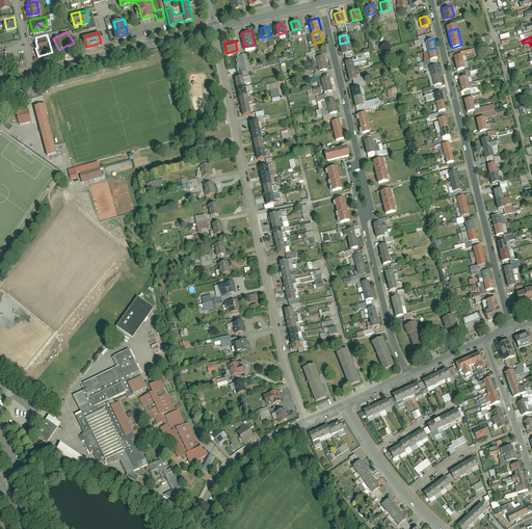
[(348,42),(340,44),(343,54),(352,52),(350,42),(348,42)]
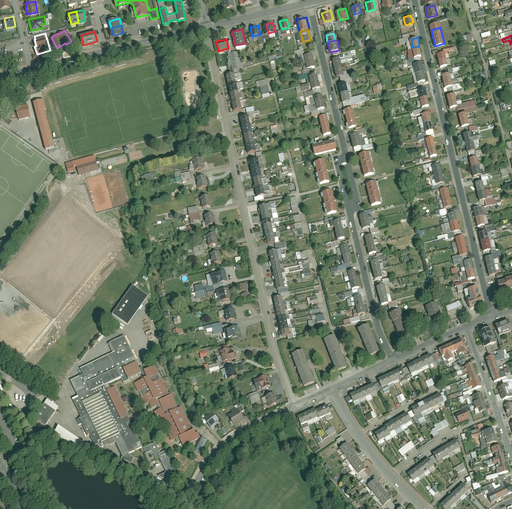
[(421,54),(419,46),(412,47),(414,55),(421,54)]
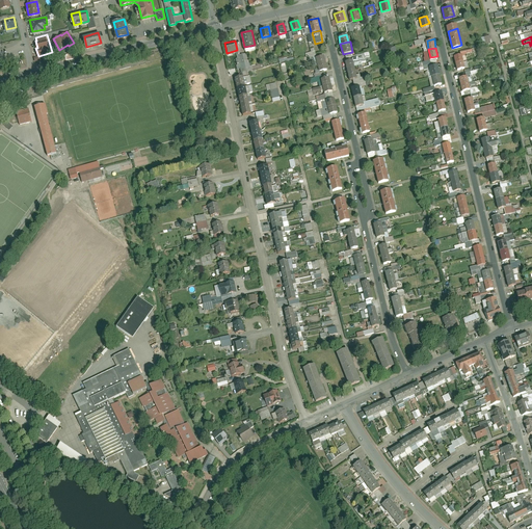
[(318,57),(319,63),(327,62),(326,55),(318,57)]
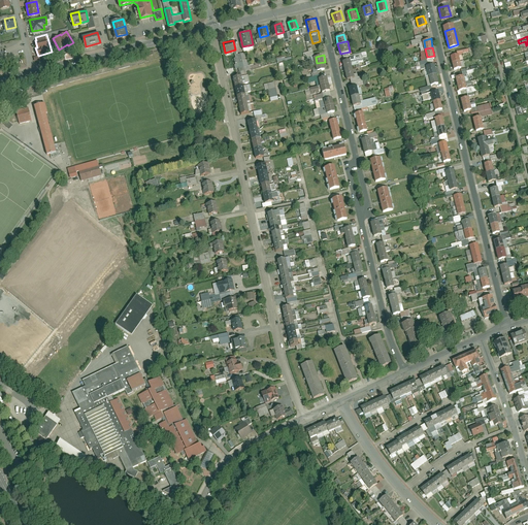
[(342,60),(344,69),(353,67),(351,58),(342,60)]
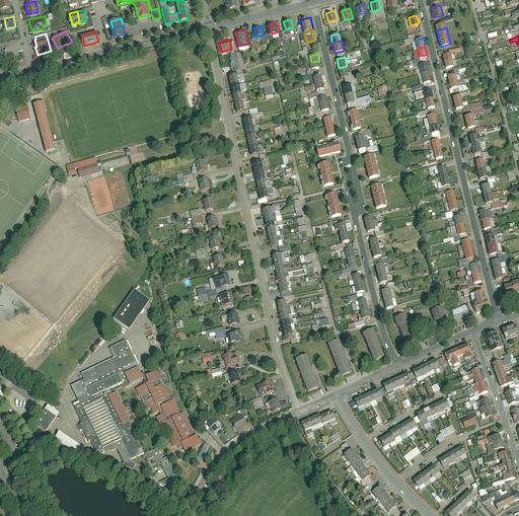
[(311,62),(313,69),(321,67),(319,61),(311,62)]
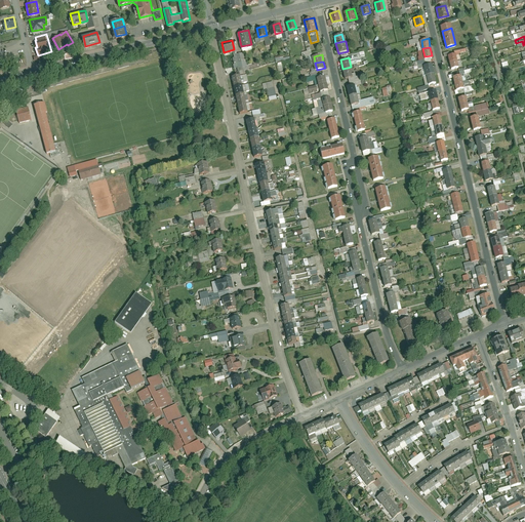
[(435,73),(433,65),(426,66),(427,74),(435,73)]
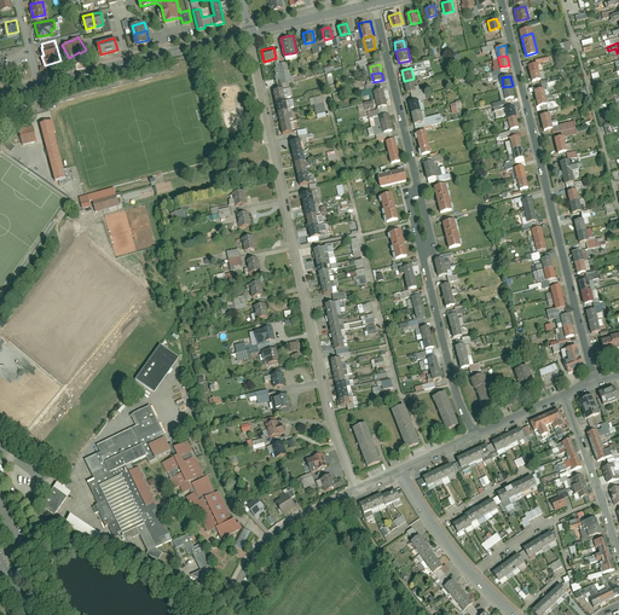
[(404,81),(406,91),(416,90),(414,79),(404,81)]
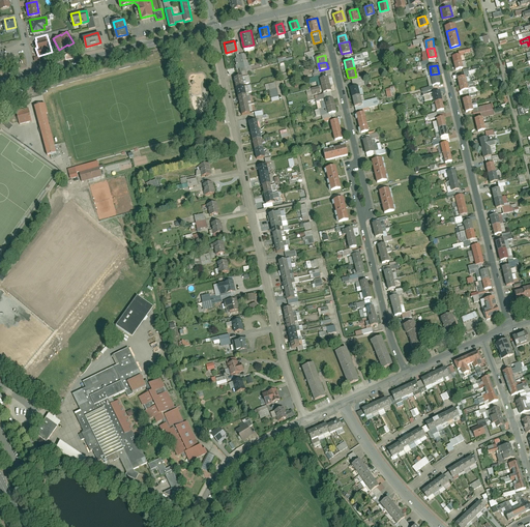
[(234,76),(235,85),(243,83),(242,74),(234,76)]
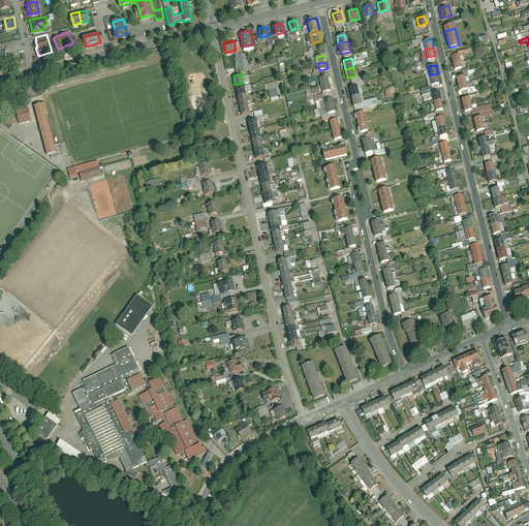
[(439,82),(438,73),(430,74),(432,84),(439,82)]
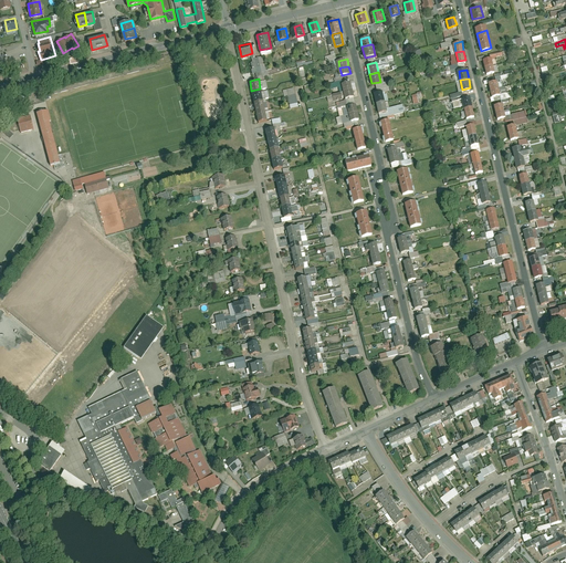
[(343,83),(344,91),(353,89),(352,81),(343,83)]
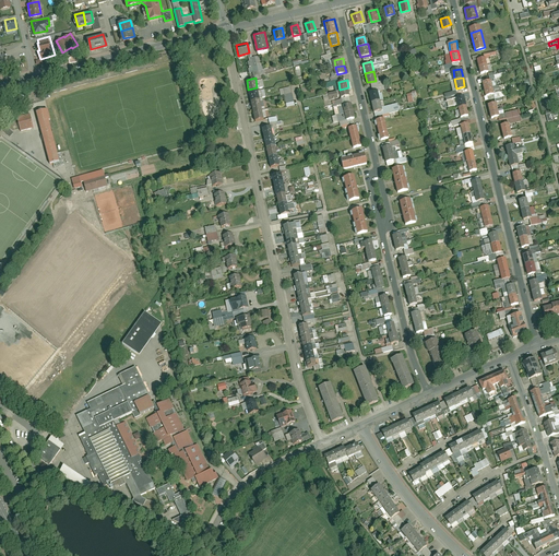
[(248,90),(250,99),(259,97),(257,87),(248,90)]
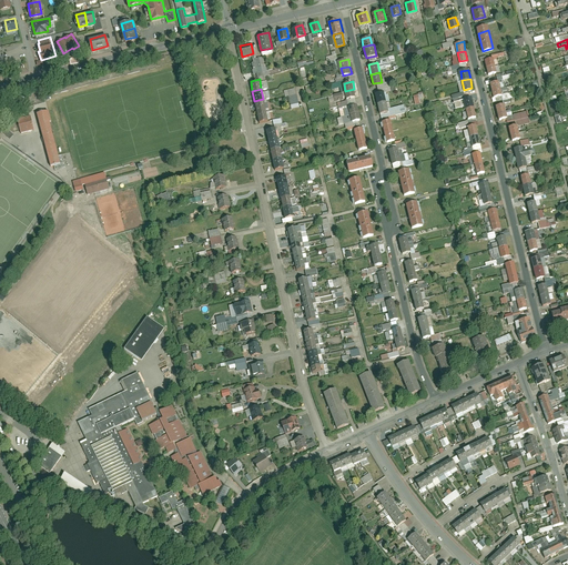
[(345,91),(347,98),(356,96),(354,89),(345,91)]
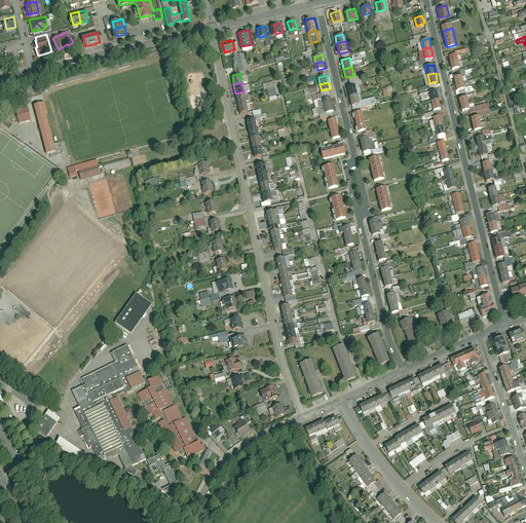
[(389,94),(389,89),(392,88),(392,83),(387,83),(387,85),(384,85),(384,94),(389,94)]
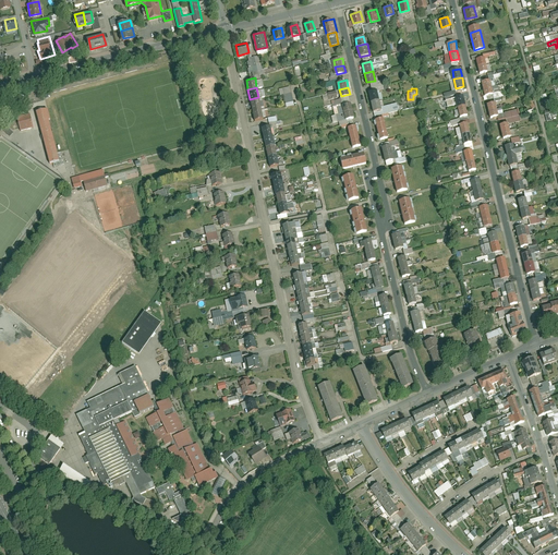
[(367,92),(371,100),(379,99),(376,89),(367,92)]
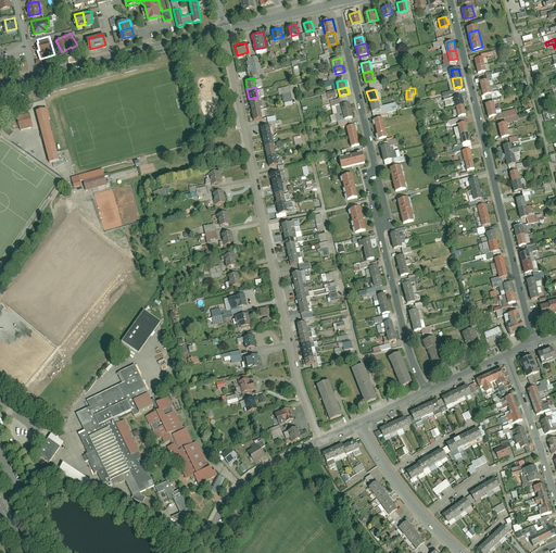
[(464,104),(462,95),(454,97),(456,105),(464,104)]
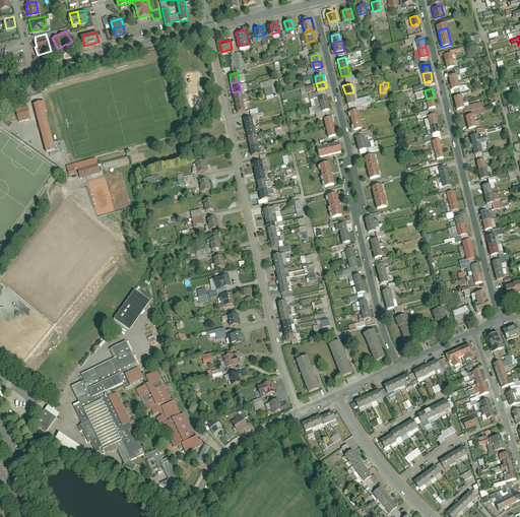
[(233,92),(235,102),(243,100),(241,90),(233,92)]
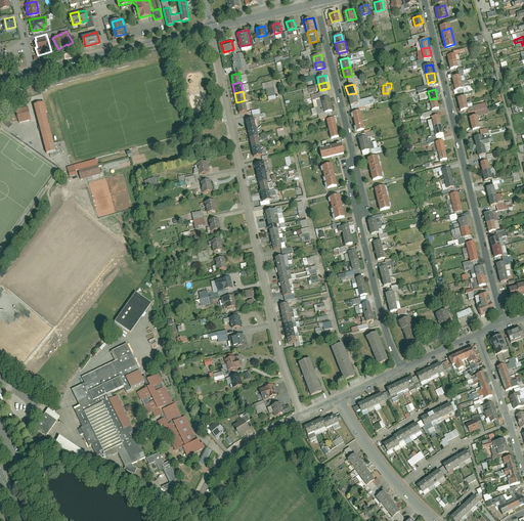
[(348,94),(350,103),(358,101),(356,93),(348,94)]
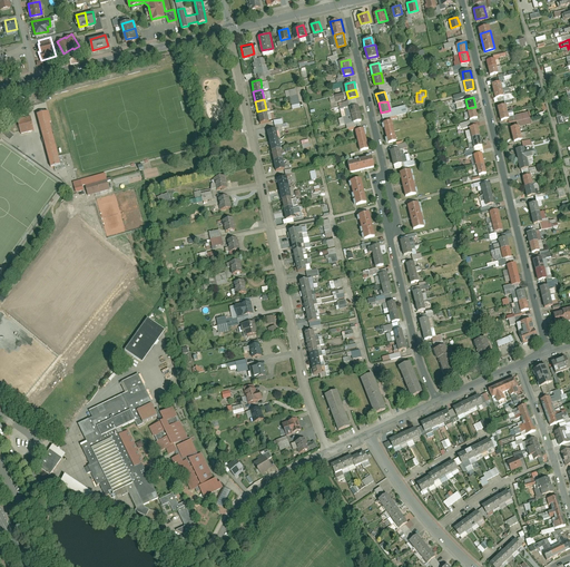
[(351,107),(352,114),(361,111),(359,105),(351,107)]
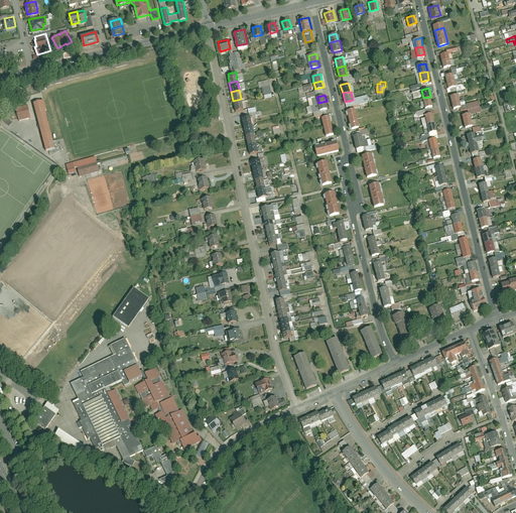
[(431,105),(430,97),(423,98),(424,106),(431,105)]
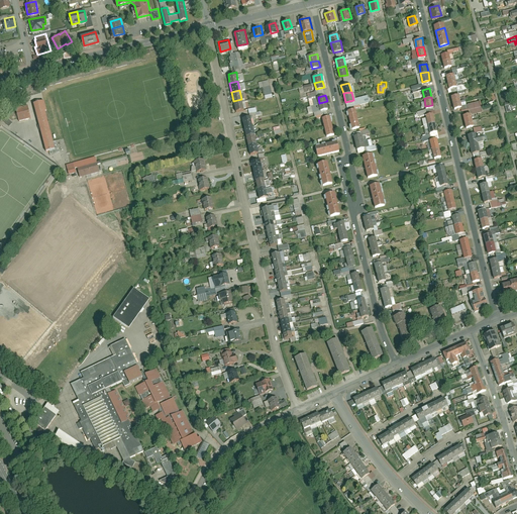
[(233,101),(235,109),(243,108),(241,99),(233,101)]
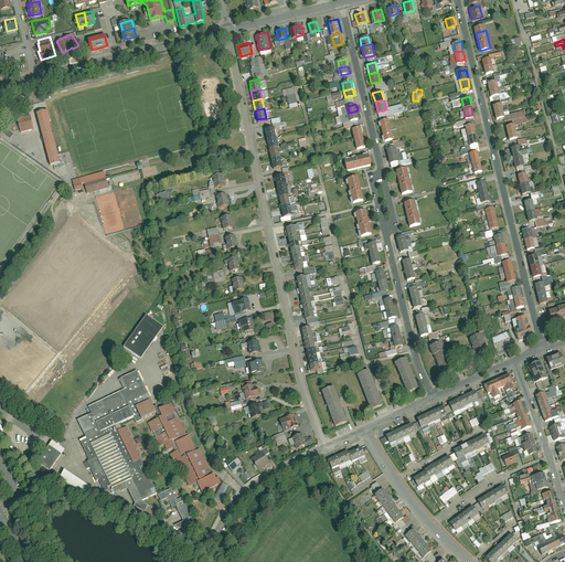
[(38,112),(51,162),(61,160),(48,109),(38,112)]
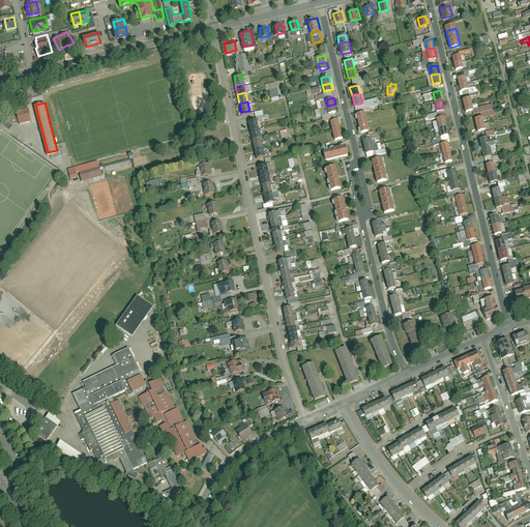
[(327,106),(329,112),(337,110),(335,104),(327,106)]
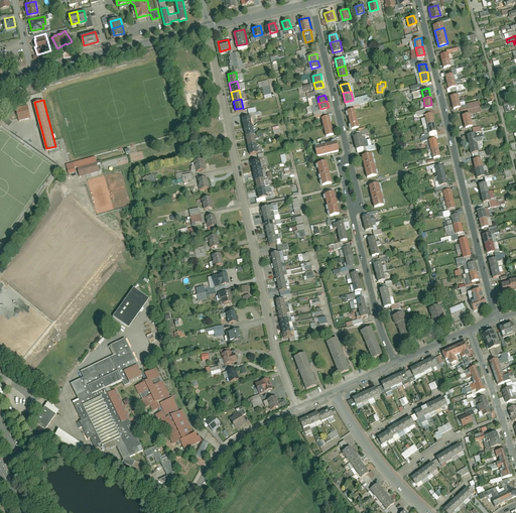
[(17,107),(20,119),(30,117),(28,104),(17,107)]
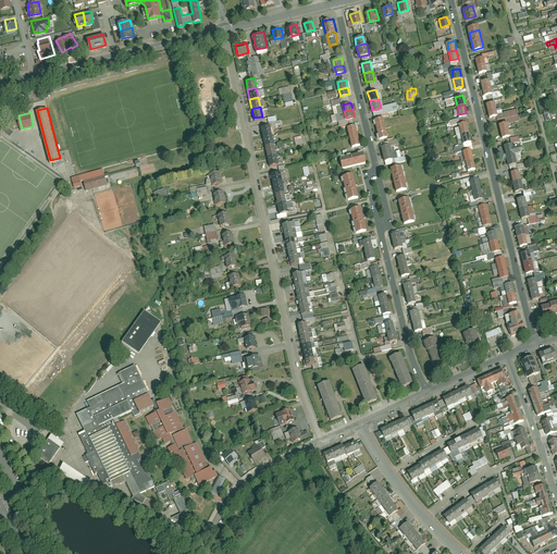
[(373,118),(376,127),(384,125),(382,115),(373,118)]
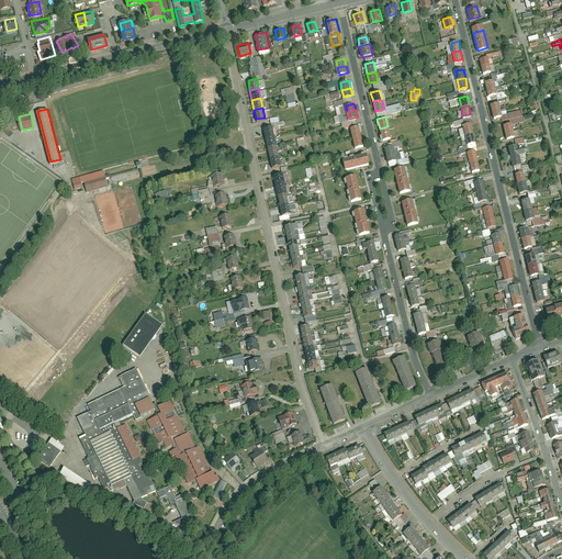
[(474,132),(472,122),(464,124),(467,133),(474,132)]
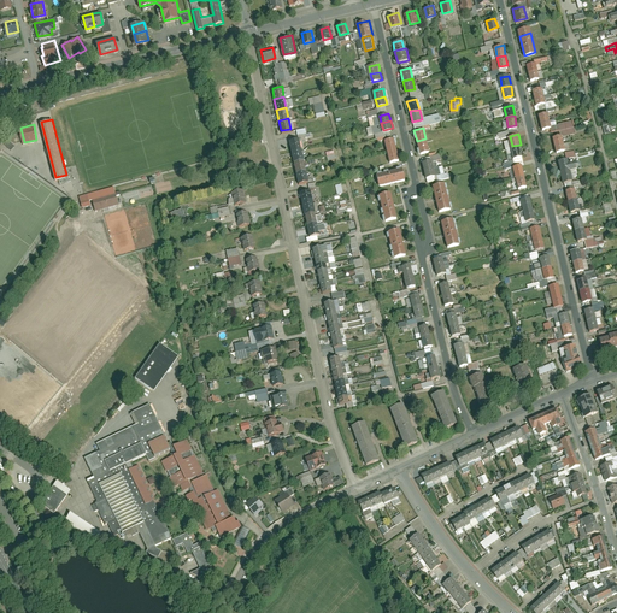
[(382,140),(385,149),(394,147),(392,137),(382,140)]
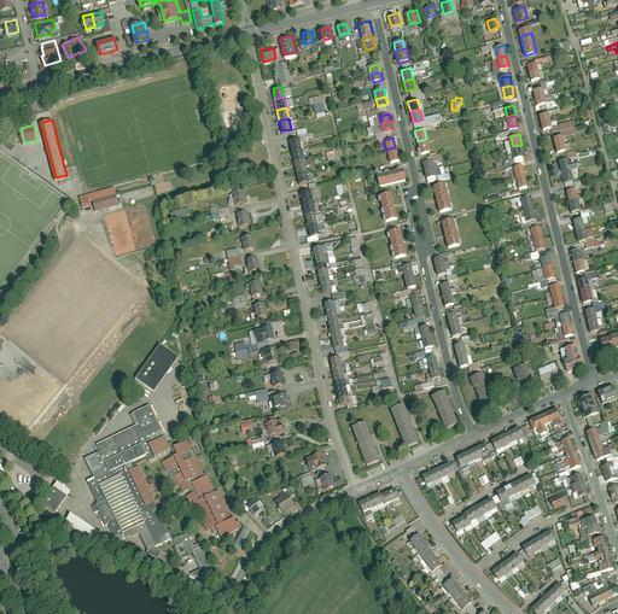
[(290,140),(292,151),(304,148),(302,139),(290,140)]
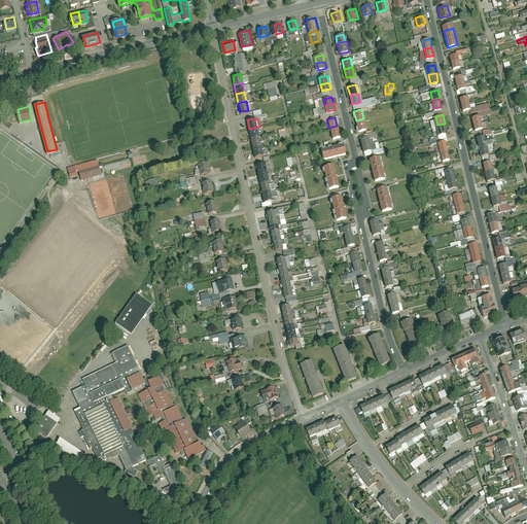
[(356,120),(358,129),(366,128),(363,118),(356,120)]
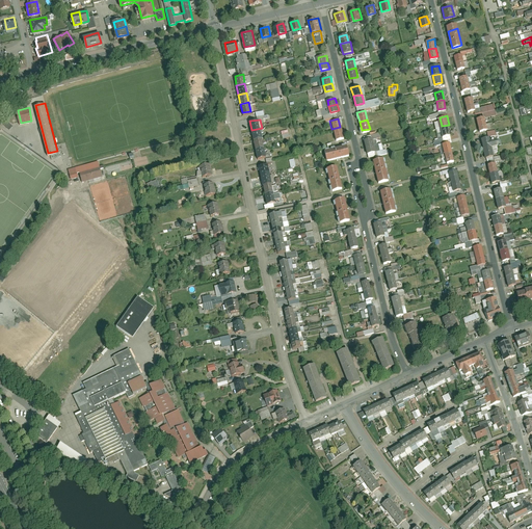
[(450,133),(449,125),(442,126),(443,134),(450,133)]
